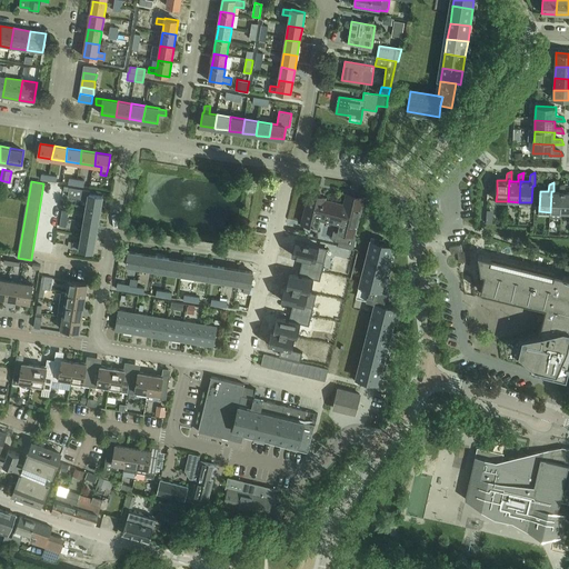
[(563,192),(565,192),(566,183),(560,185),(560,192),(553,191),(551,191),(550,212),(550,218),(561,218),(562,212),(563,192)]
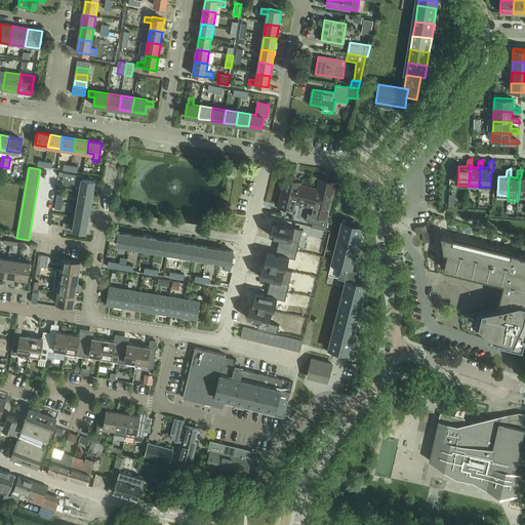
[(80,193),(92,194),(94,182),(83,179),(83,175),(65,172),(63,182),(81,185),(80,193)]
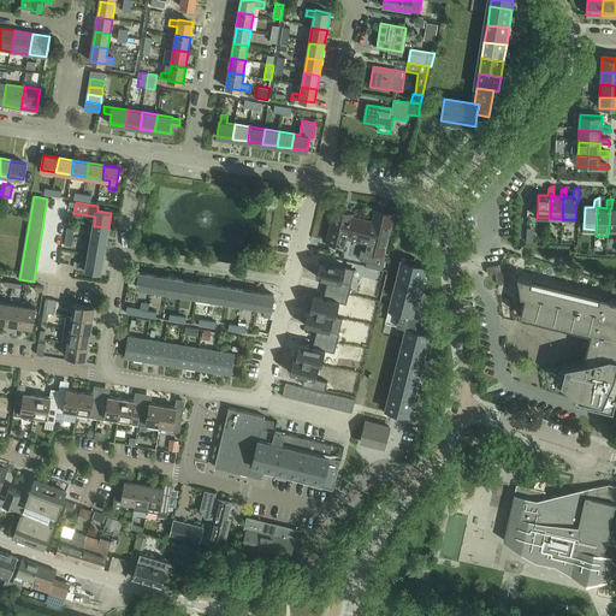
[(335,211),(327,241),(344,246),(347,237),(368,242),(363,261),(380,265),(384,250),(391,220),(390,219),(391,214),(384,212),(378,211),(377,217),(374,215),(373,221),(351,217),(351,214),(335,211)]
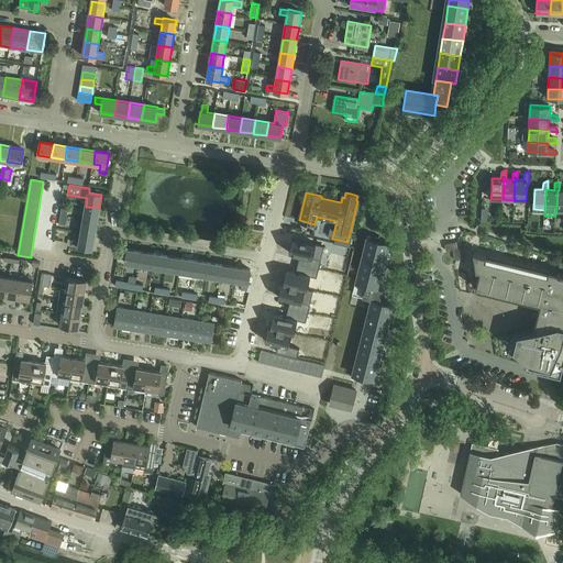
[(97,223),(99,208),(86,207),(84,220),(97,223)]
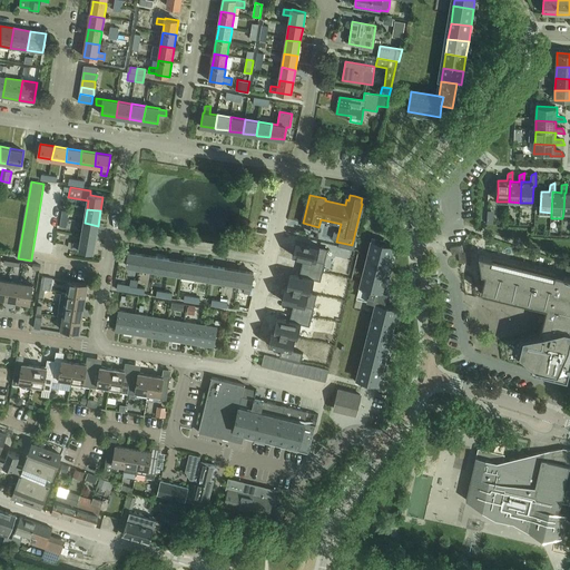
[(96,238),(98,226),(85,223),(82,236),(96,238)]
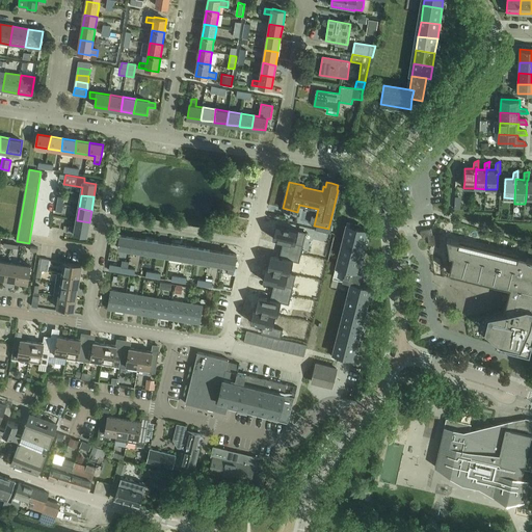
[(87,236),(89,222),(77,220),(76,228),(69,227),(68,232),(75,233),(75,234),(87,236)]
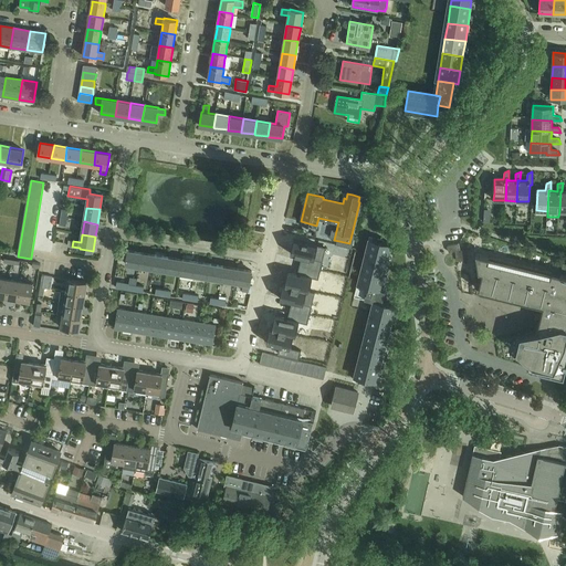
[(367,257),(387,261),(391,244),(371,239),(367,257)]
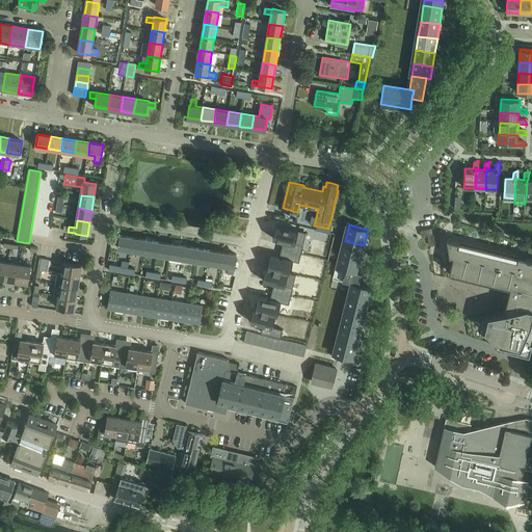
[(276,225),(273,239),(287,242),(285,249),(301,254),(303,245),(295,243),(298,231),(276,225)]
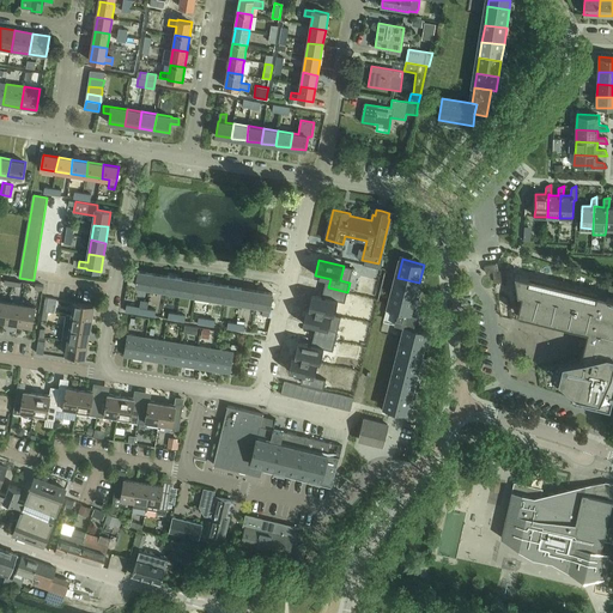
[(152,289),(153,273),(139,271),(137,286),(152,289)]
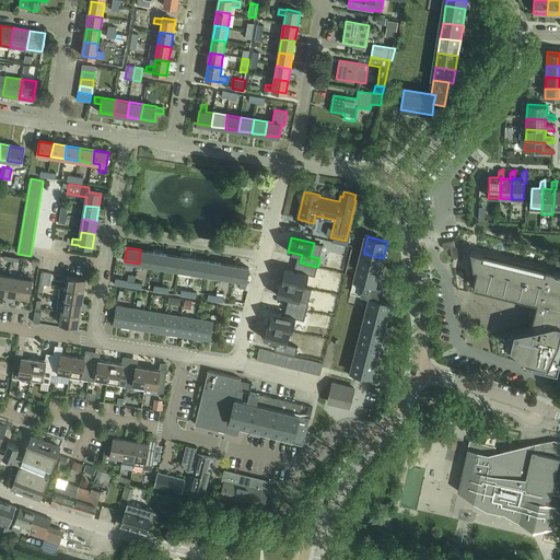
[(152,266),(154,253),(140,249),(139,264),(152,266)]
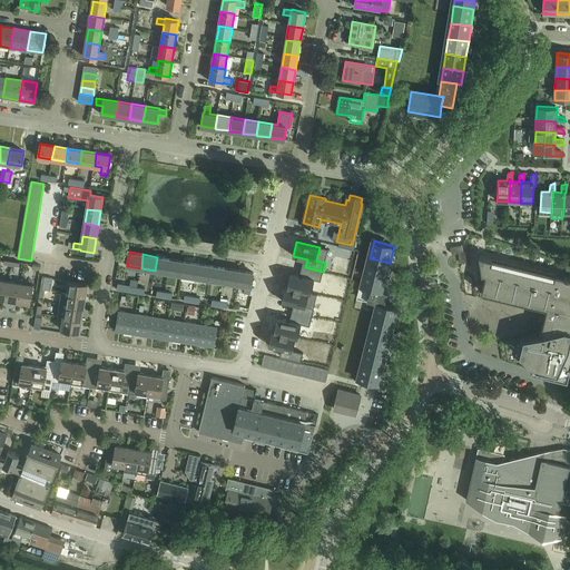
[(569,276),(479,255),(482,274),(483,273),(485,274),(481,292),(547,307),(546,315),(540,314),(538,321),(543,323),(542,330),(541,330),(540,333),(523,336),(520,353),(532,363),(531,370),(568,379),(569,369),(569,276)]
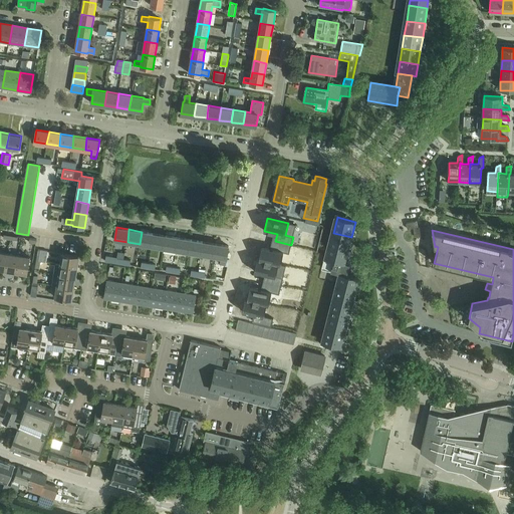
[(152,246),(155,234),(142,232),(140,244),(152,246)]
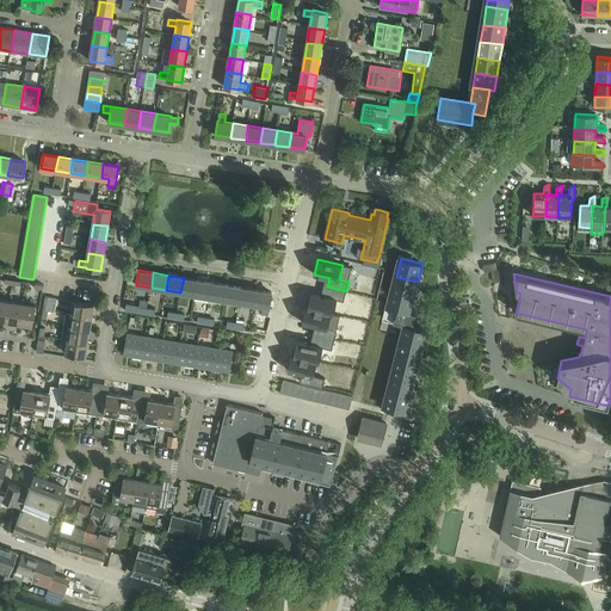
[(413,298),(418,282),(396,277),(392,294),(413,298)]
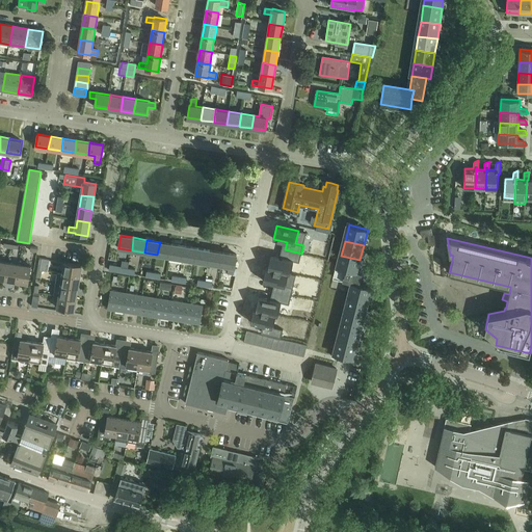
[(168,257),(171,244),(160,242),(157,255),(168,257)]
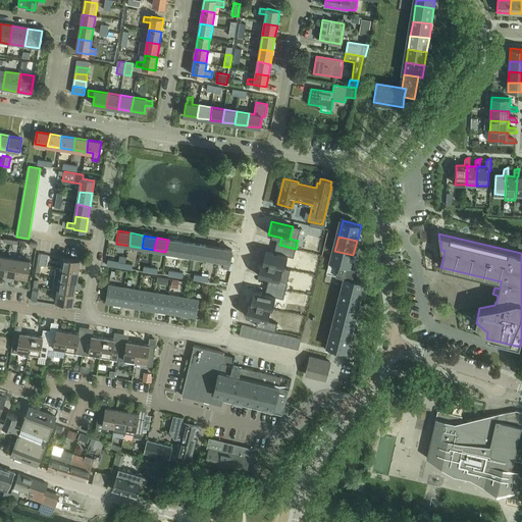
[(176,253),(178,241),(168,240),(165,252),(176,253)]
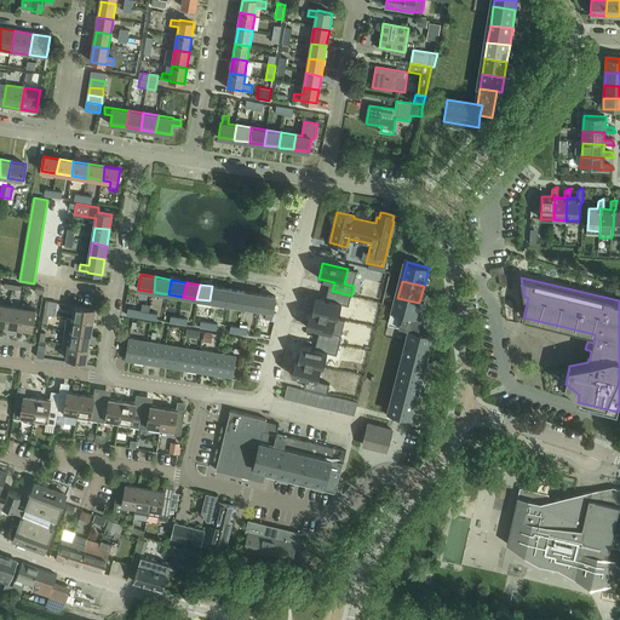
[(227,304),(229,290),(212,286),(210,300),(227,304)]
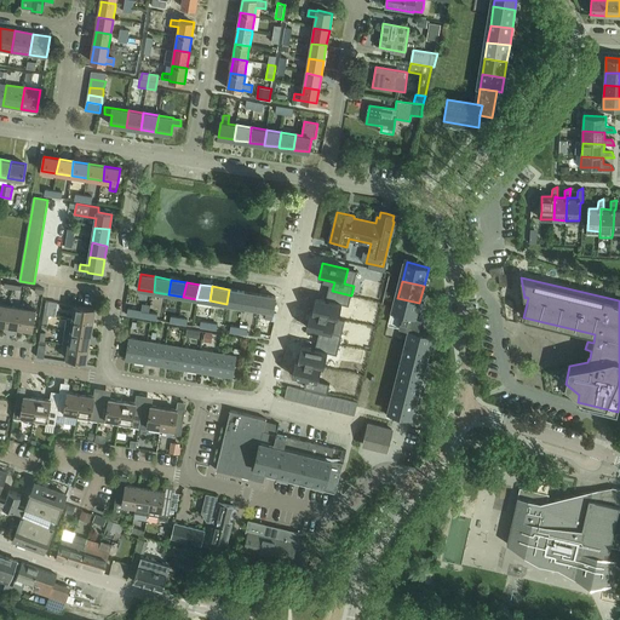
[(242,306),(245,292),(229,290),(227,304),(242,306)]
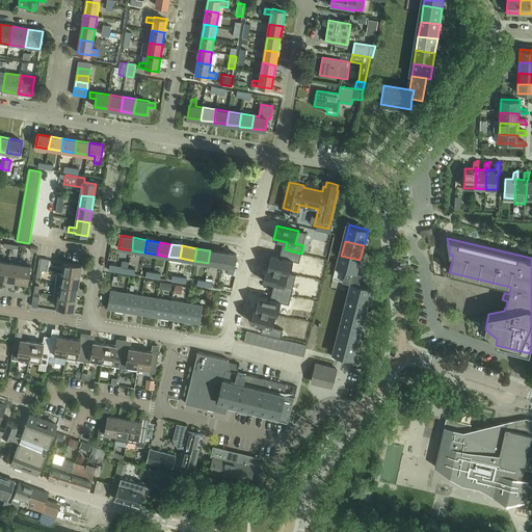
[(271,255),(268,268),(288,273),(290,273),(293,261),(299,263),(301,254),(285,249),(283,258),(271,255)]
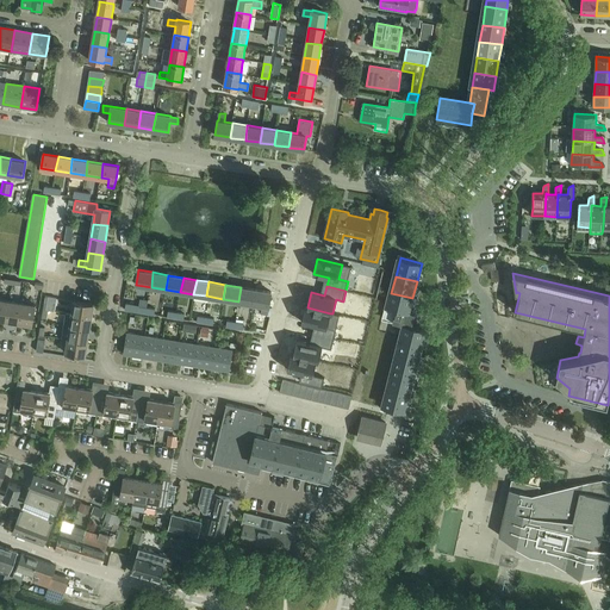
[(255,304),(257,290),(241,287),(238,302),(255,304)]
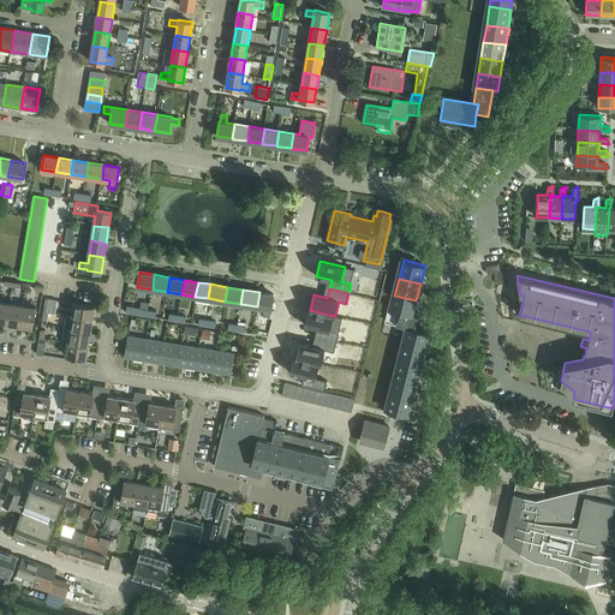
[(260,292),(257,306),(264,308),(263,316),(269,317),(270,309),(272,309),(274,294),(260,292)]
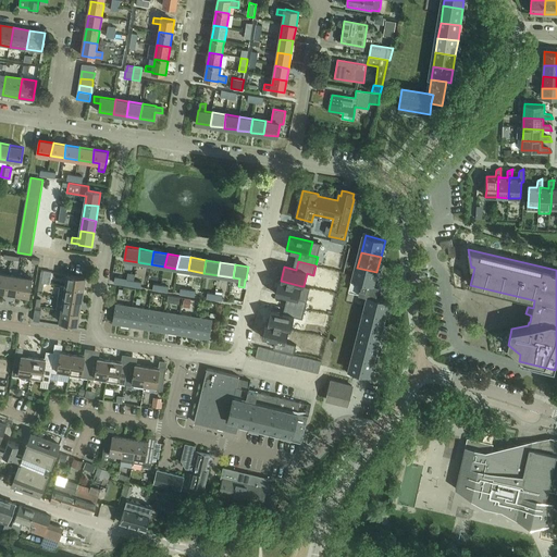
[(373,285),(374,285),(376,272),(357,268),(355,280),(373,285)]
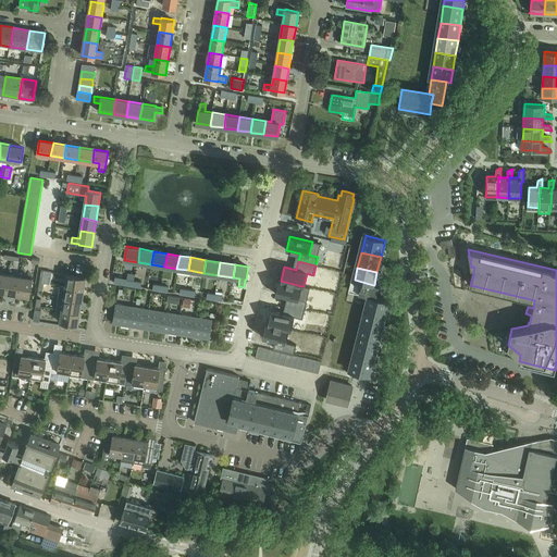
[(0,291),(7,292),(9,274),(0,272),(0,291)]
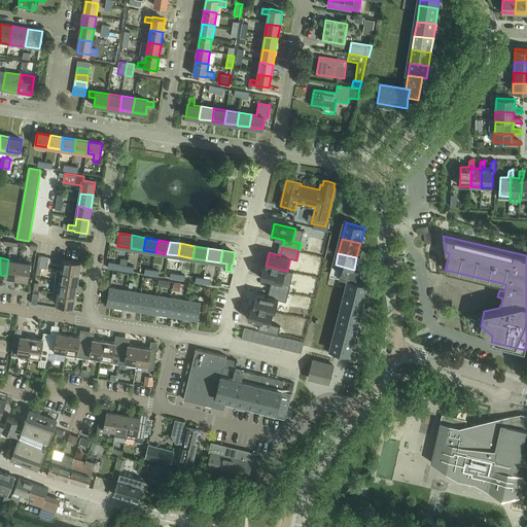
[(16,278),(20,261),(8,259),(6,276),(16,278)]
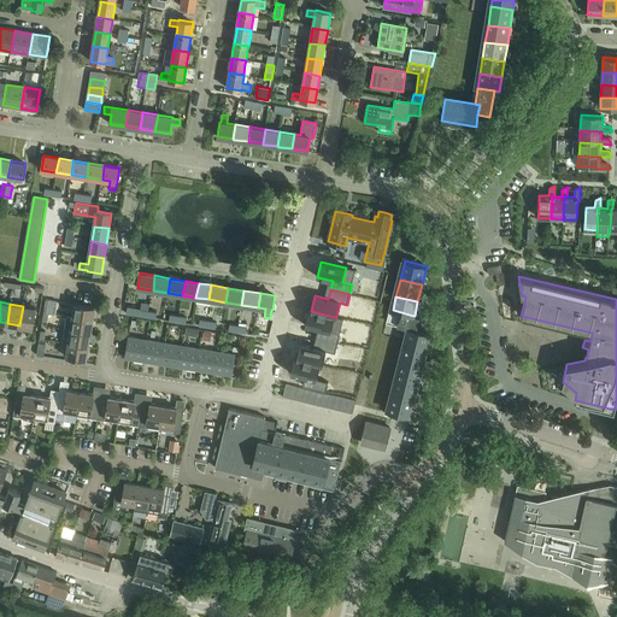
[(72,317),(92,321),(94,307),(75,304),(72,317)]
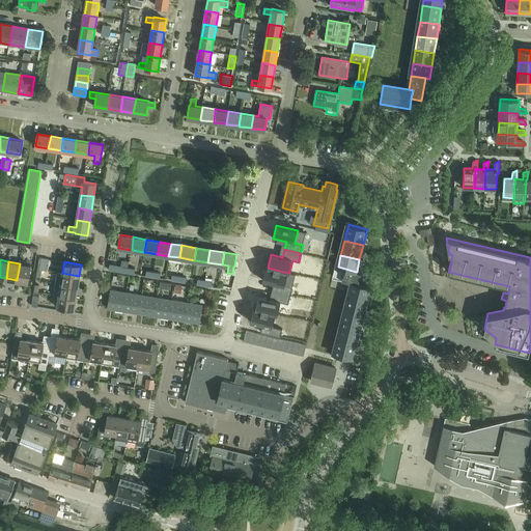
[(20,263),(17,280),(28,282),(31,266),(20,263)]
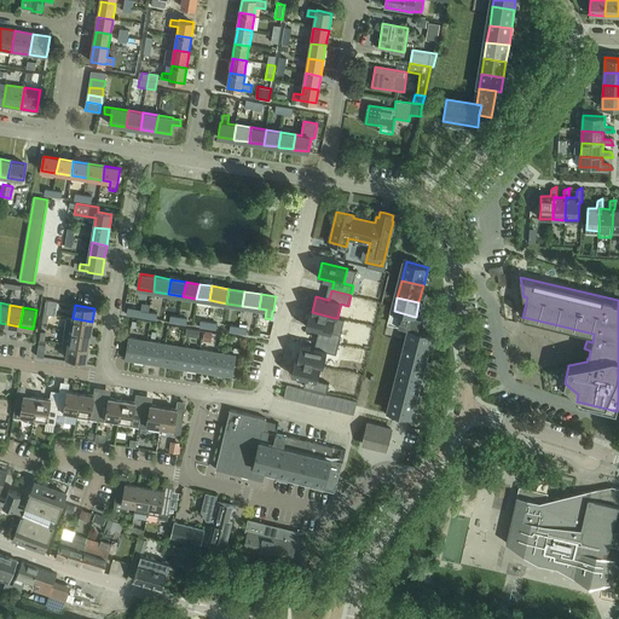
[(148,318),(150,312),(142,311),(142,310),(128,307),(127,314),(148,318)]
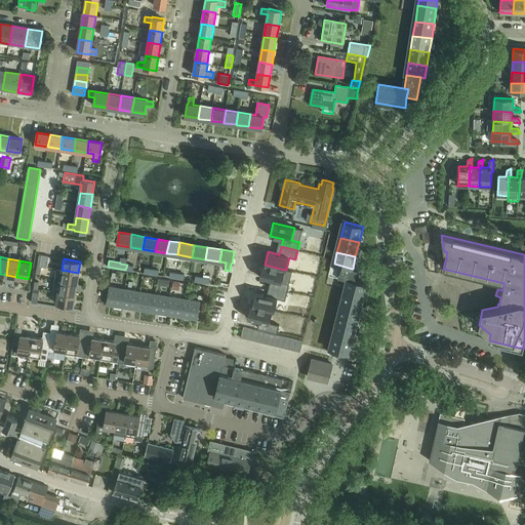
[(263,264),(259,277),(273,280),(271,288),(287,292),(289,283),(281,282),(284,270),(265,265),(263,264)]
